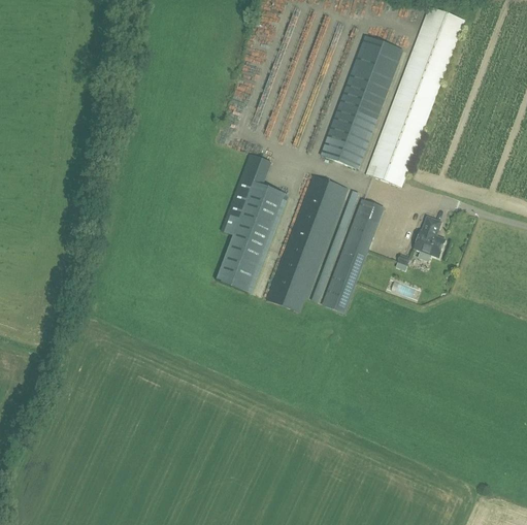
[(429,5),(371,162),(367,173),(400,187),(409,162),(464,19),(429,5)]
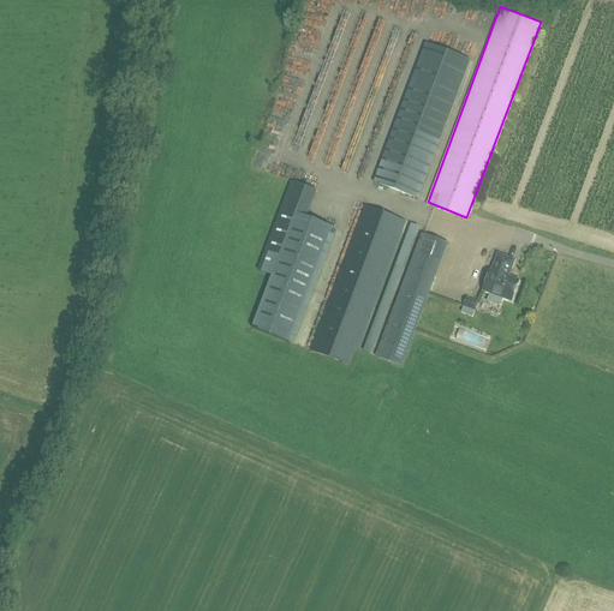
[(476,42),(482,30),(459,21),(454,33),(476,42)]
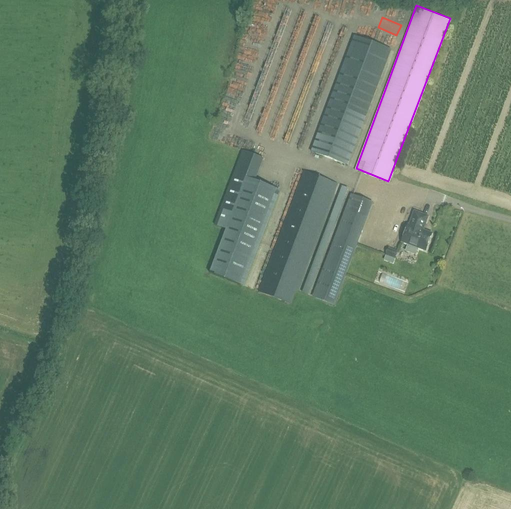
[(353,35),(311,148),(346,161),(388,48),(353,35)]
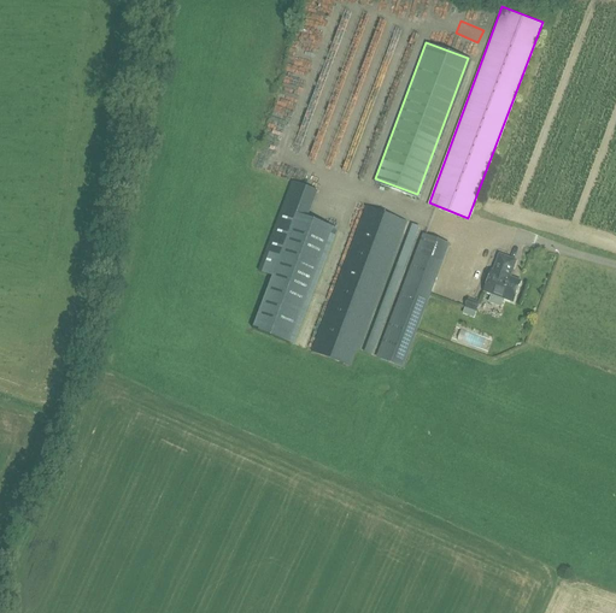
[(306,216),(316,188),(292,178),(258,269),(273,273),(252,326),(288,341),(332,225),(306,216)]
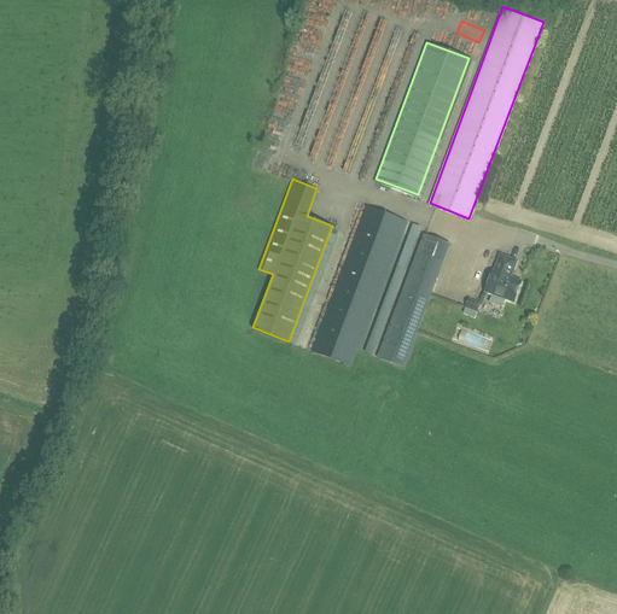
[(405,217),(365,203),(310,349),(349,364),(405,217)]
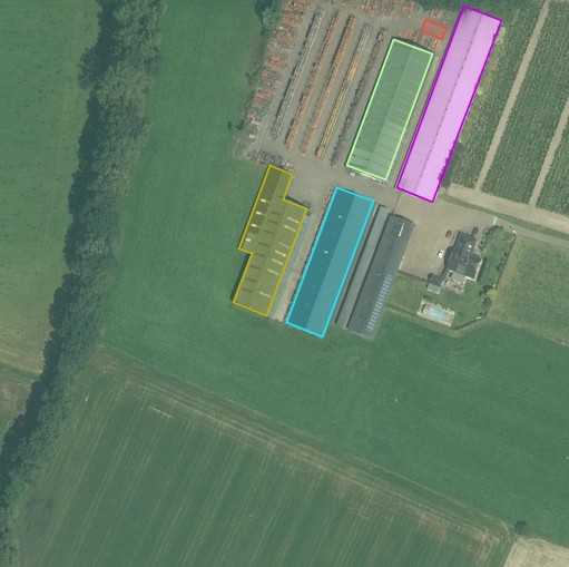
[(379,230),(389,201),(383,198),(372,227),(379,230)]
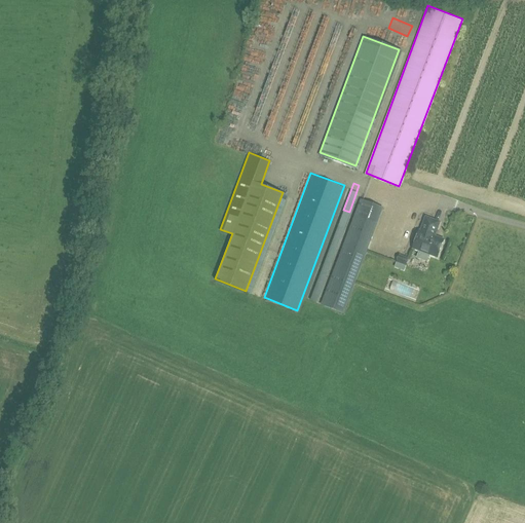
[(367,249),(384,201),(364,193),(346,238),(328,290),(329,290),(325,299),(344,306),(354,281),(353,281),(366,249),(367,249)]
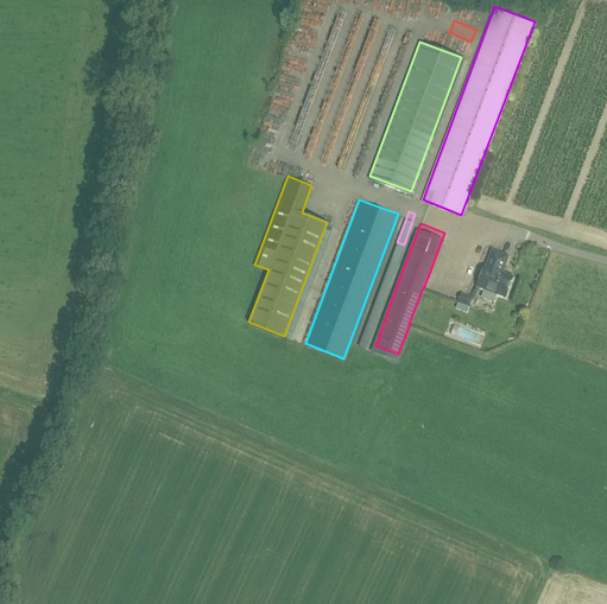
[(497,292),(504,294),(512,275),(501,271),(507,254),(491,248),(485,265),(484,265),(476,285),(484,287),(481,294),(493,299),(497,292)]
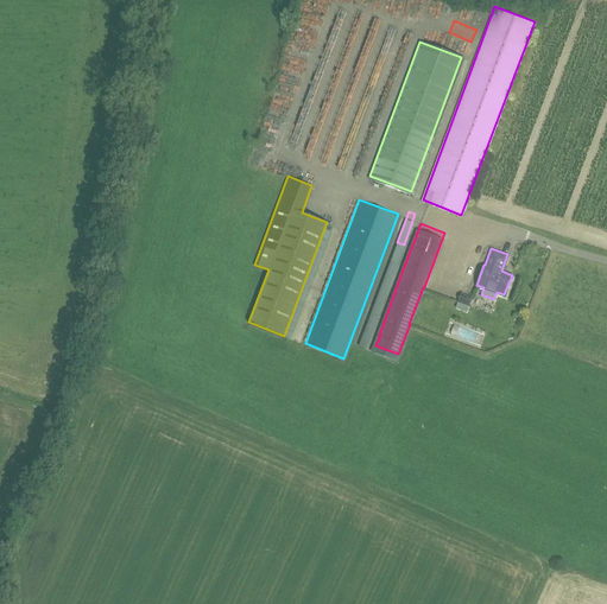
[(440,278),(444,268),(438,266),(434,274),(440,278)]
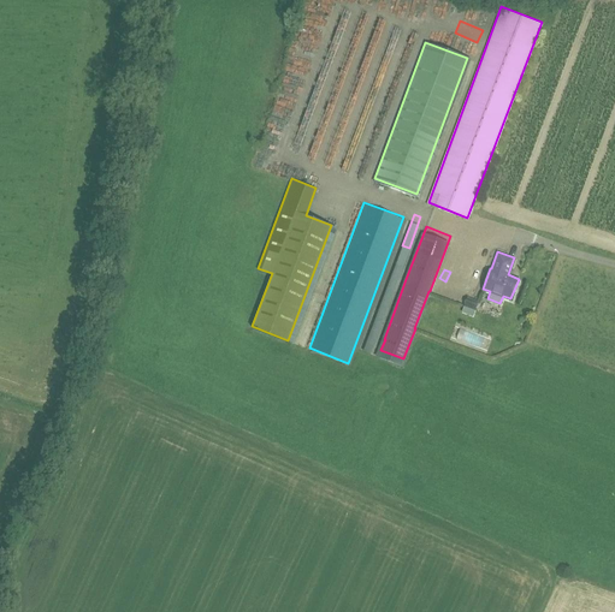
[(466,296),(465,299),(463,304),(474,308),(478,299),(467,296),(466,296)]
